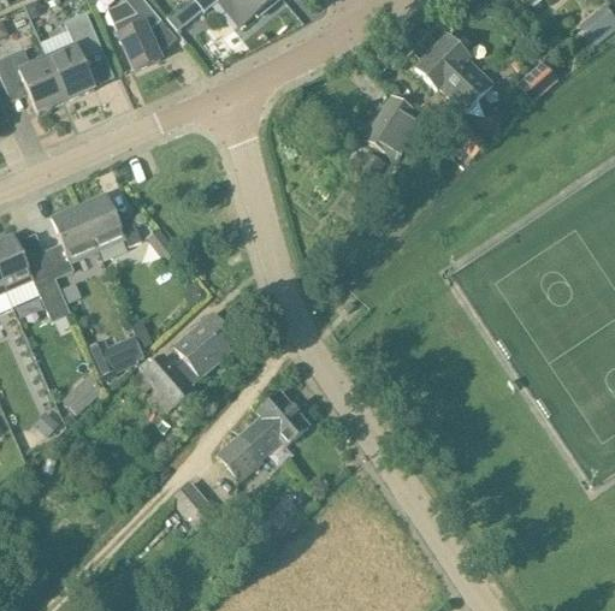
[(35,0),(25,4),(31,17),(40,13),(42,6),(40,0),(35,0)]
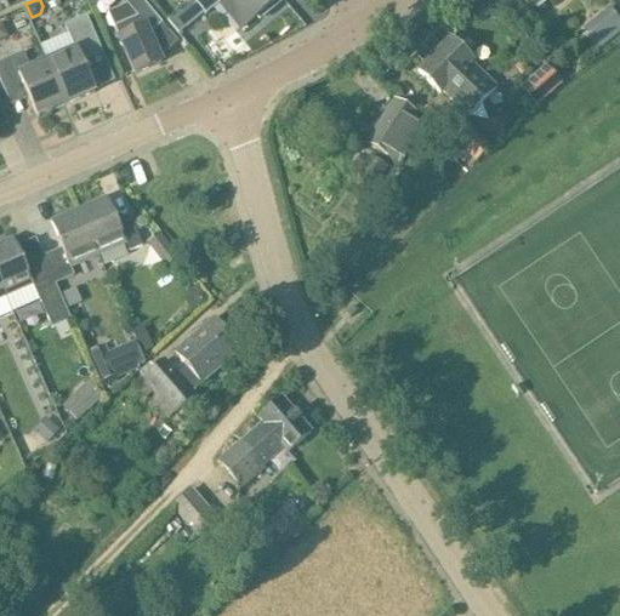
[(109,9),(120,34),(136,69),(163,58),(151,30),(164,20),(147,0),(128,0),(109,9)]
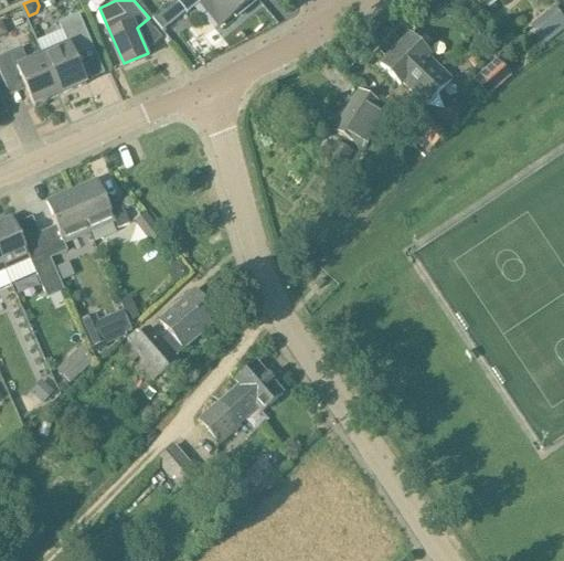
[(172,0),(153,16),(163,28),(187,8),(188,9),(200,0),(202,0),(222,23),(248,0),(172,0)]
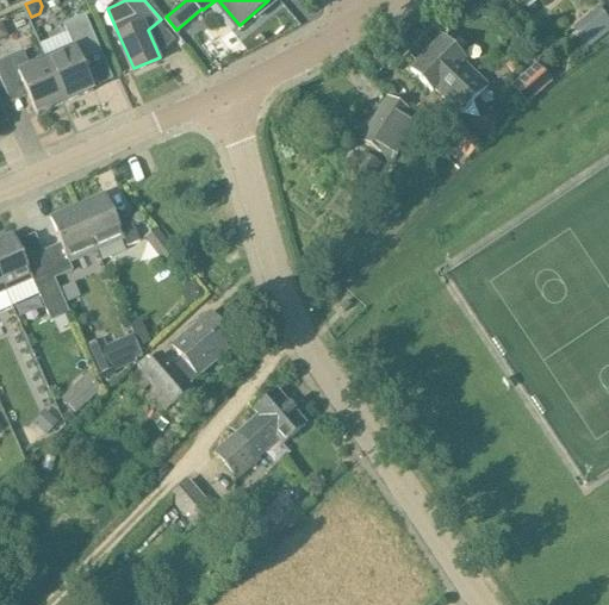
[(608,16),(600,5),(573,26),(589,45),(608,29),(608,16)]
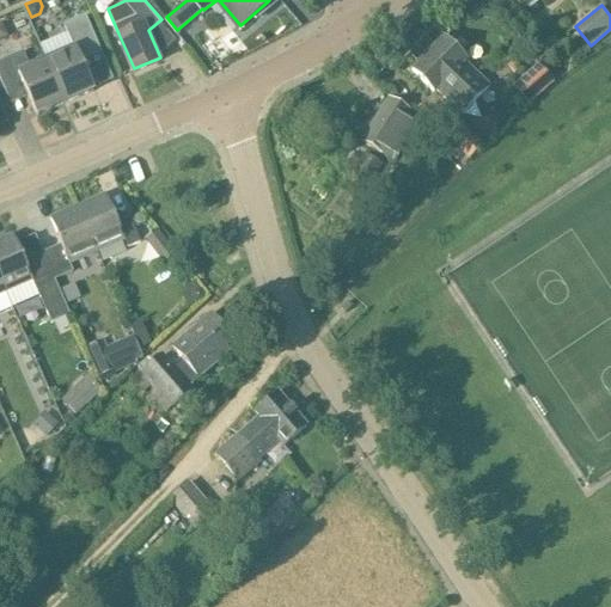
[(75,46),(48,57),(66,99),(95,86),(83,57),(103,49),(87,13),(65,22),(75,46)]
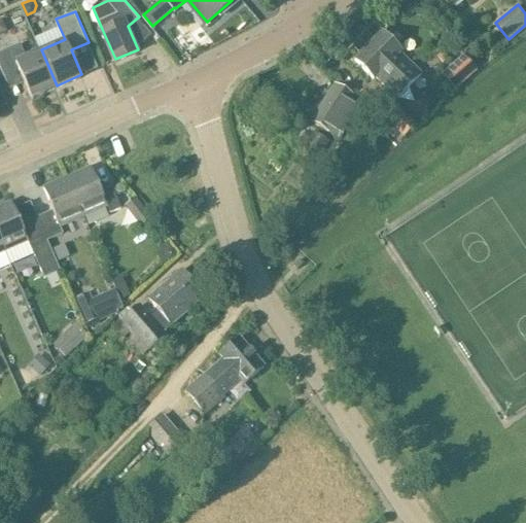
[(377,76),(378,74),(400,97),(423,74),(400,51),(404,49),(385,31),(358,58),(377,76)]
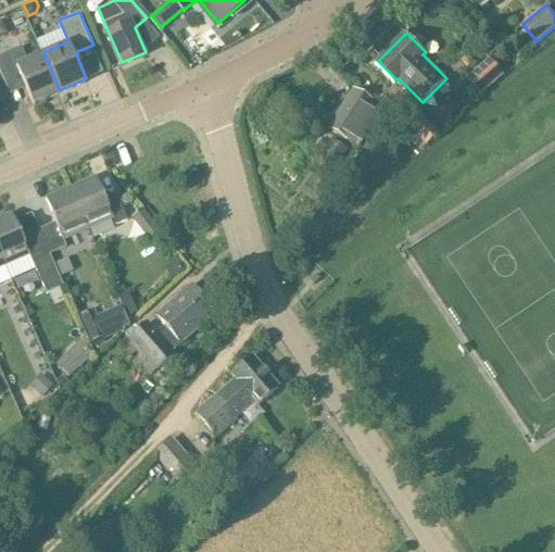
[(0,64),(8,83),(24,75),(35,101),(60,90),(43,52),(29,58),(23,44),(0,52),(0,64)]
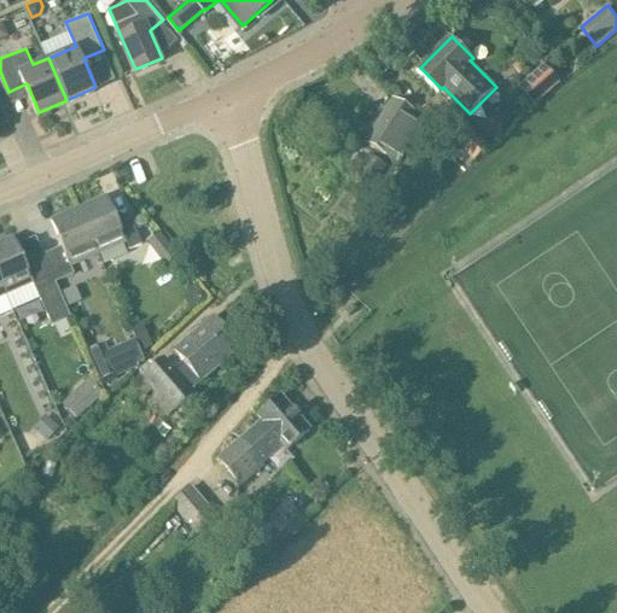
[(535,100),(547,89),(558,80),(543,63),(521,83),(535,100)]
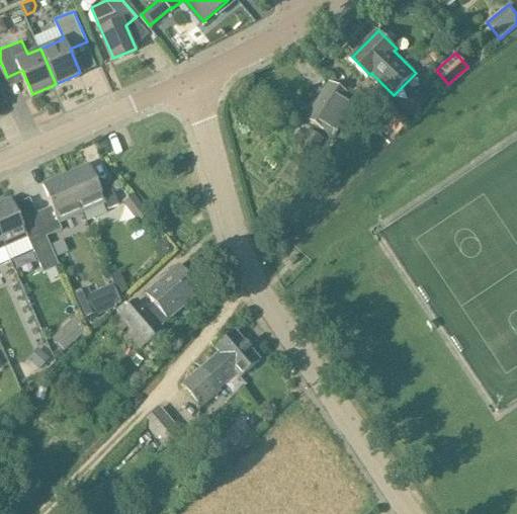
[(337,134),(356,101),(346,95),(349,91),(332,80),(309,118),(336,135),(337,134)]
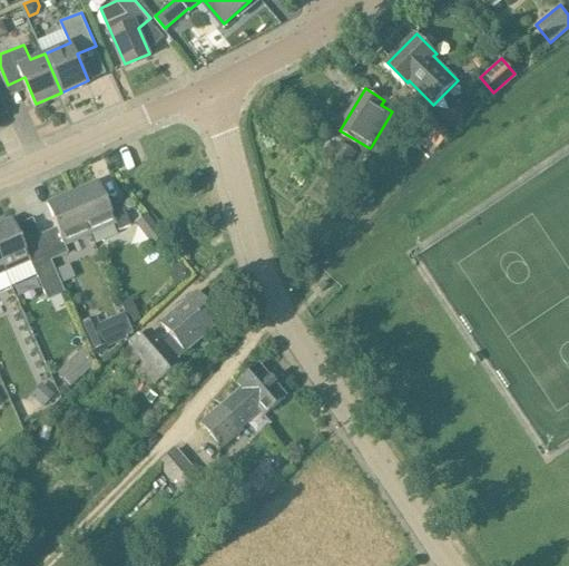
[(401,107),(438,145),(450,133),(413,96),(401,107)]
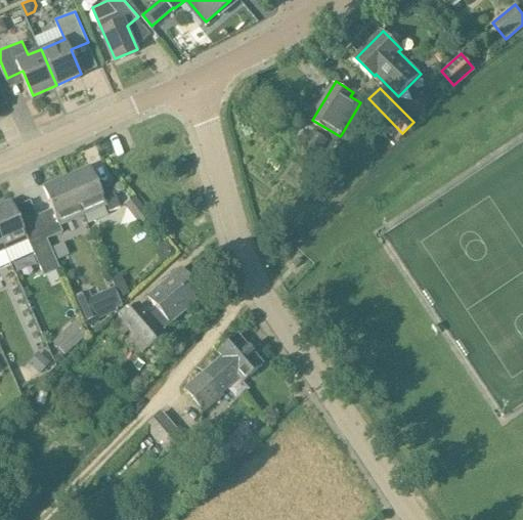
[(313,128),(301,146),(316,157),(328,137),(313,128)]
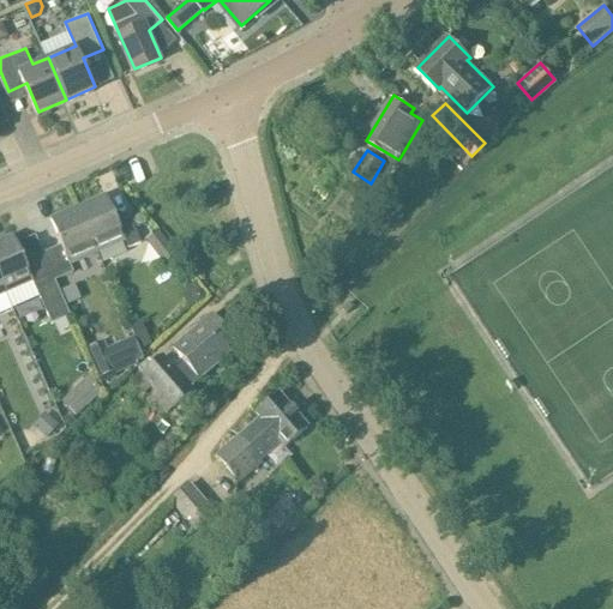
[(107,193),(79,205),(100,251),(126,239),(128,245),(142,239),(133,218),(121,224),(114,209),(107,193)]
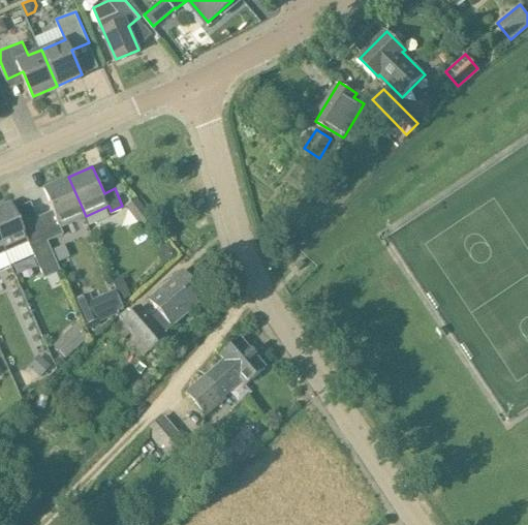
[(86,216),(68,177),(44,187),(53,207),(38,213),(48,236),(63,229),(62,226),(86,216)]
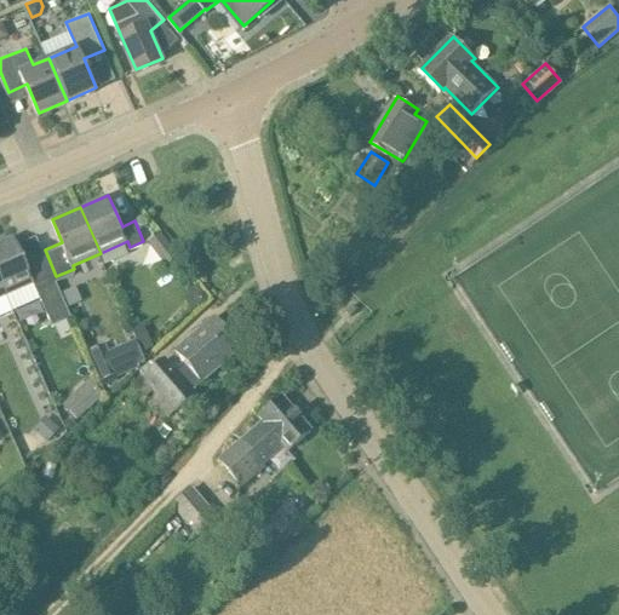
[(161,228),(159,229),(148,239),(166,263),(179,252),(161,228)]
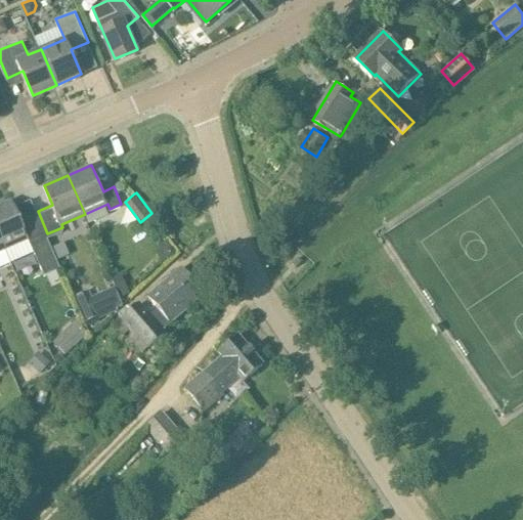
[(13,199),(0,204),(0,233),(6,248),(29,237),(45,274),(60,267),(47,234),(47,233),(38,211),(22,218),(13,199)]
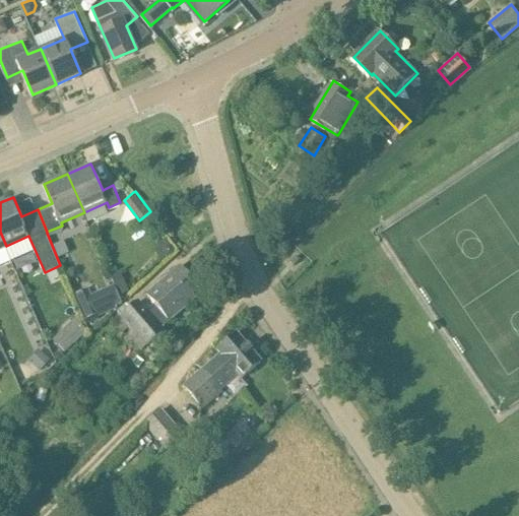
[(64,237),(52,243),(58,255),(69,250),(64,237)]
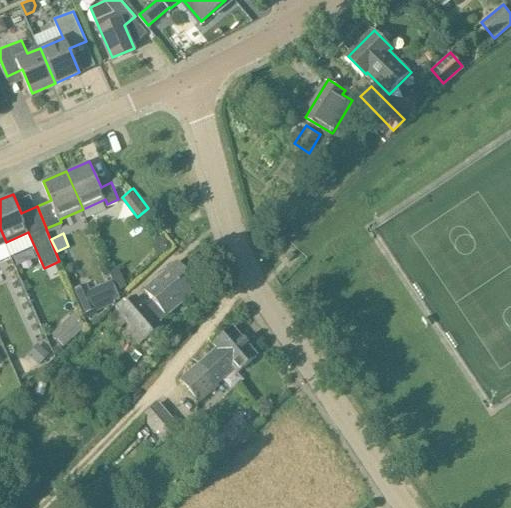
[(291,249),(286,256),(290,259),(296,253),(291,249)]
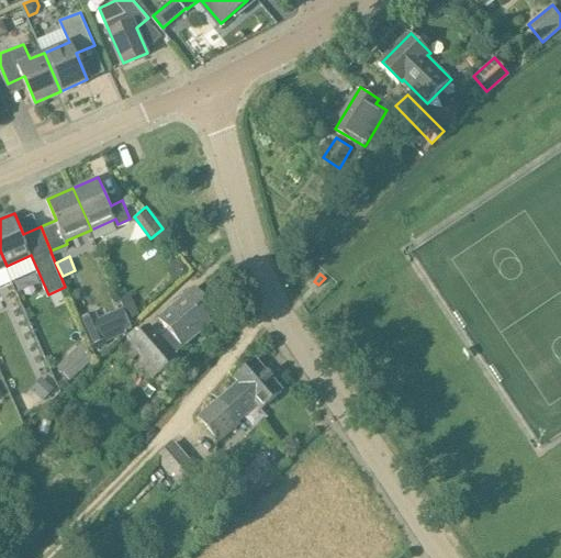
[(168,326),(168,327),(160,333),(150,322),(131,338),(158,370),(177,355),(175,350),(182,344),(183,345),(220,313),(194,286),(158,316),(168,326)]
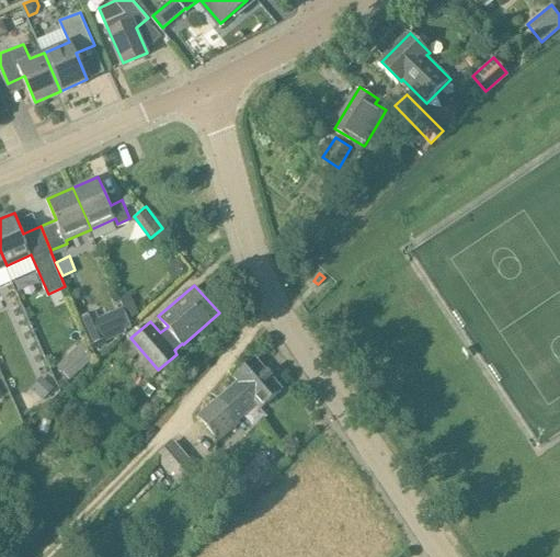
[(132,293),(121,298),(129,318),(140,313),(132,293)]
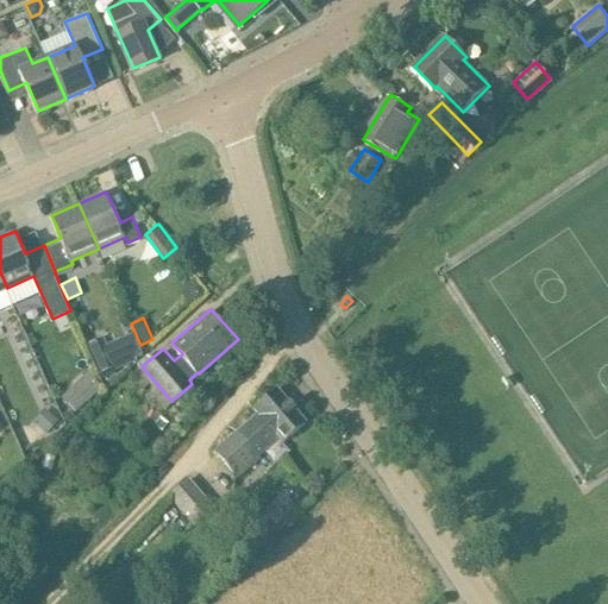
[(104,337),(87,344),(100,373),(116,366),(104,337)]
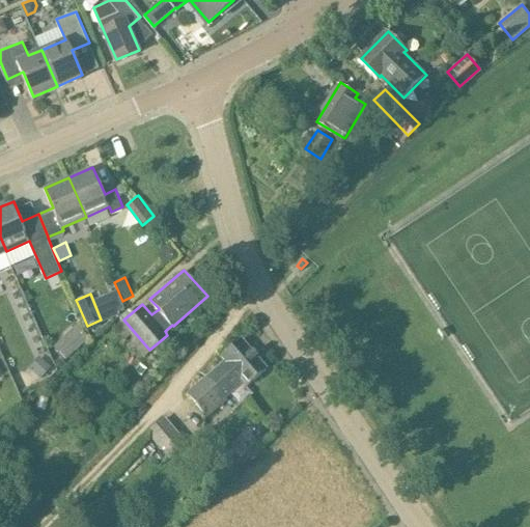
[(88,336),(77,324),(53,347),(65,359),(88,336)]
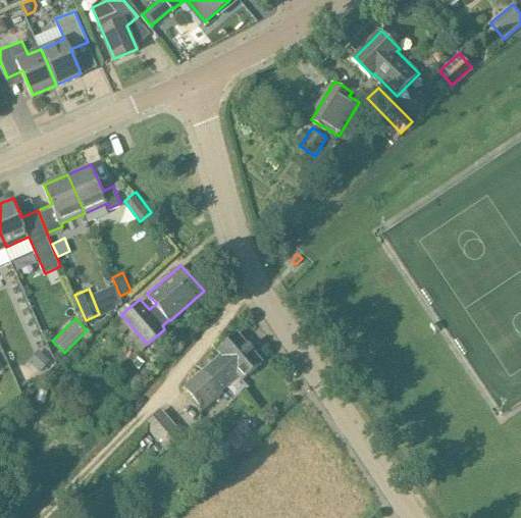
[(219,348),(222,352),(184,385),(202,407),(223,389),(222,387),(240,372),(243,376),(262,360),(238,331),(219,348)]
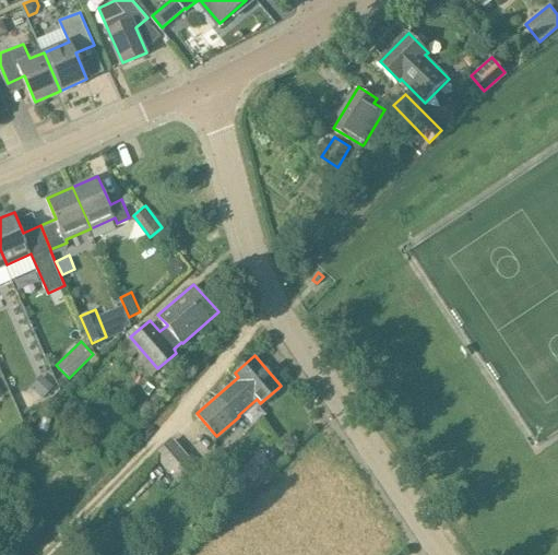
[(45,396),(55,384),(43,372),(32,384),(45,396)]
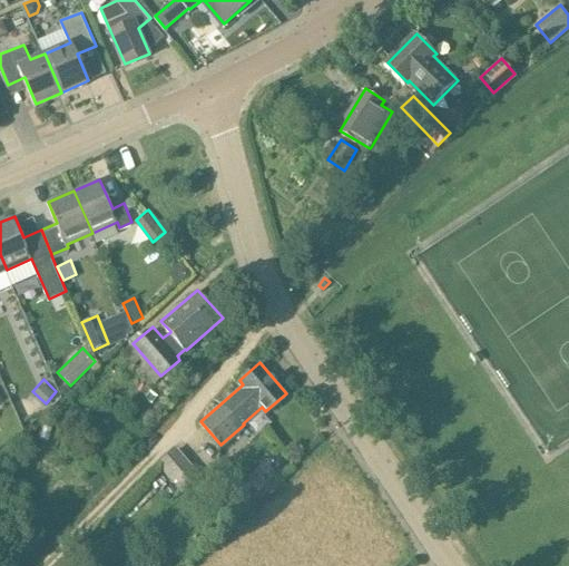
[(200,474),(177,446),(159,461),(183,488),(200,474)]
